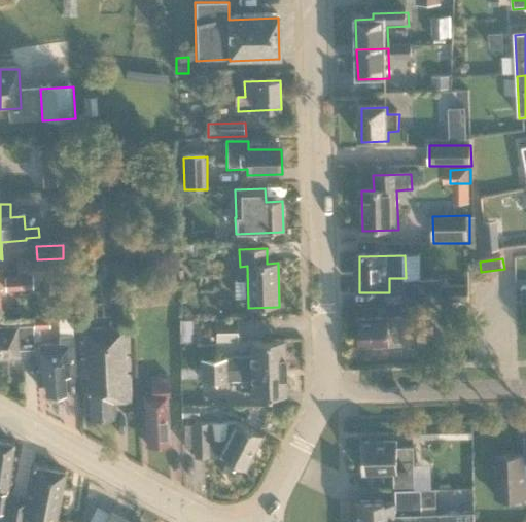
[(34,290),(33,277),(58,276),(57,261),(18,263),(19,278),(5,279),(6,292),(34,290)]
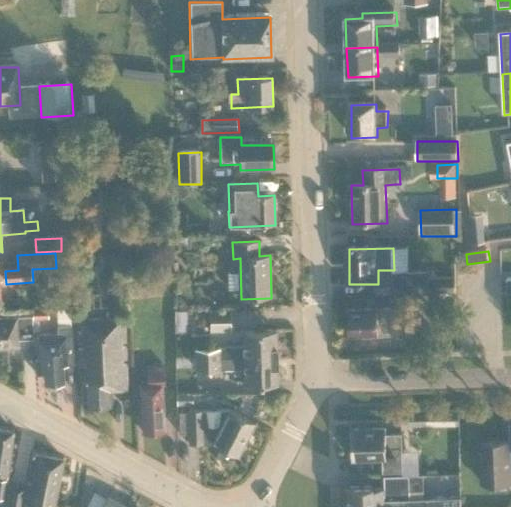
[(394,274),(394,270),(383,270),(378,270),(378,279),(378,284),(378,285),(394,285),(394,274)]
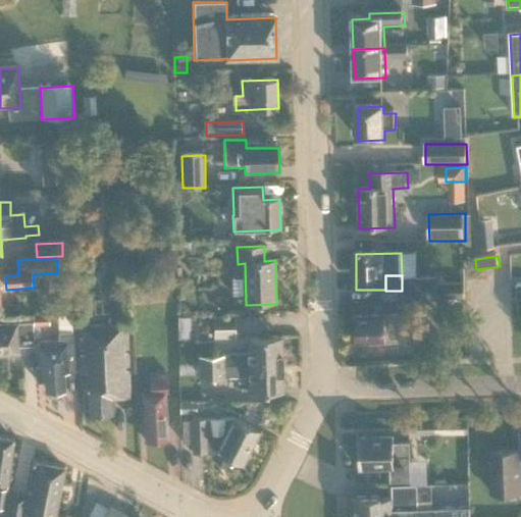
[(402,279),(403,303),(438,301),(438,285),(437,277),(402,279)]
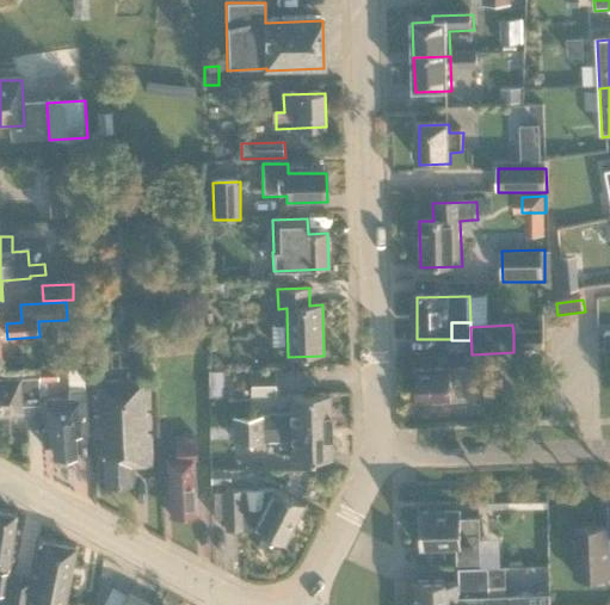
[(544,332),(513,333),(513,352),(546,351),(544,332)]
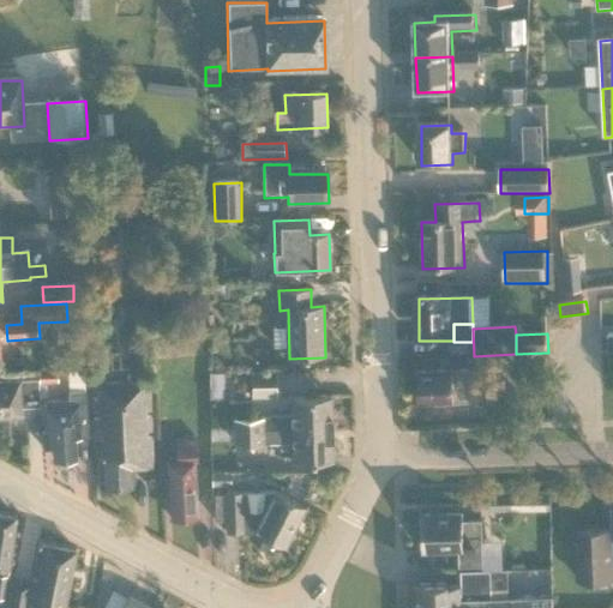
[(421,405),(478,404),(476,372),(420,373),(421,405)]
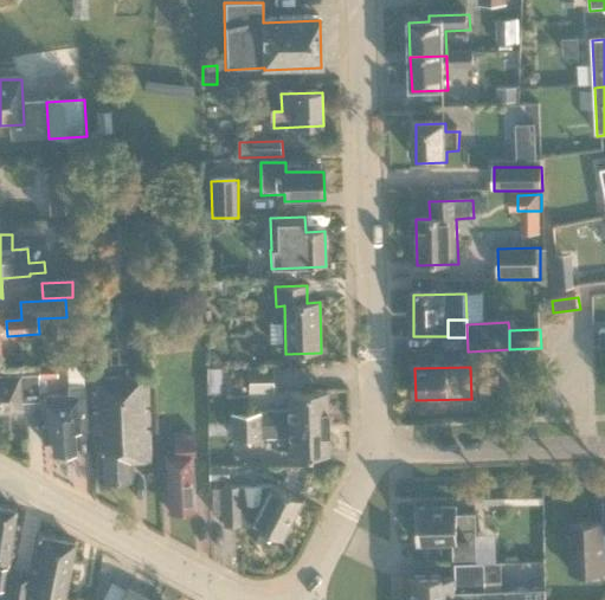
[(39,379),(40,393),(47,393),(46,380),(59,380),(58,368),(39,369),(40,379),(39,379)]
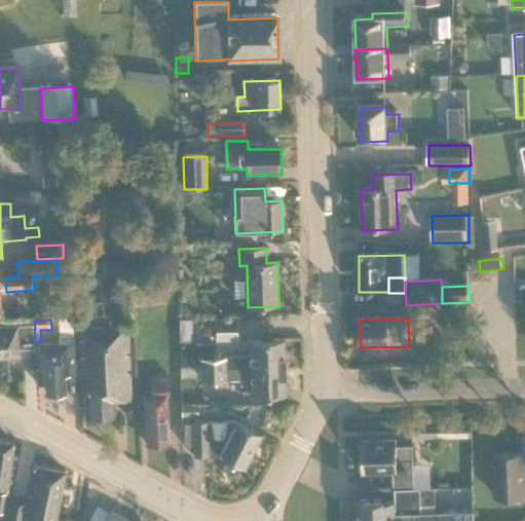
[(211,321),(211,343),(237,343),(237,321),(211,321)]
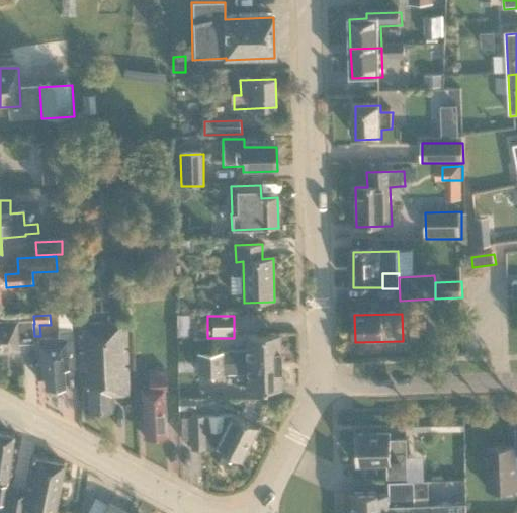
[(460,338),(459,317),(445,317),(446,338),(460,338)]
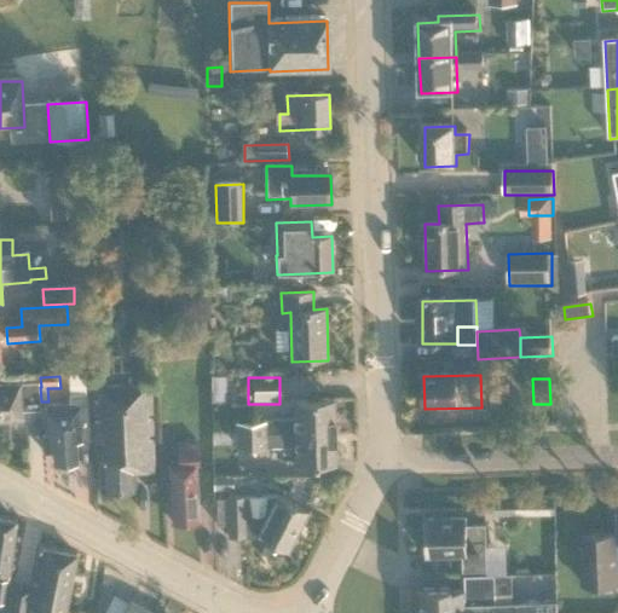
[(40,403),(41,402),(40,387),(40,385),(0,387),(0,422),(26,422),(24,414),(41,412),(40,403)]
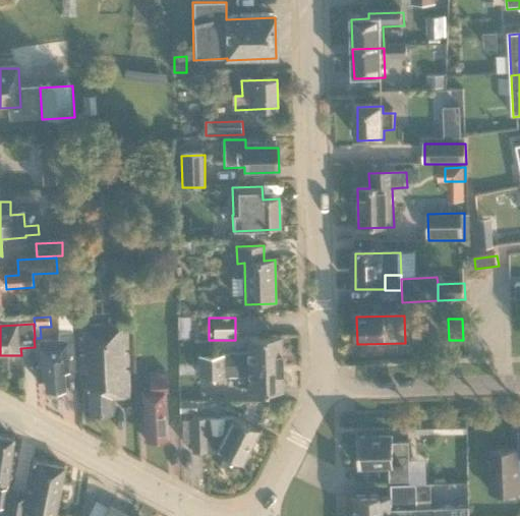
[(130,398),(129,384),(127,327),(79,329),(80,375),(87,374),(87,391),(89,391),(90,414),(113,413),(112,399),(130,398)]
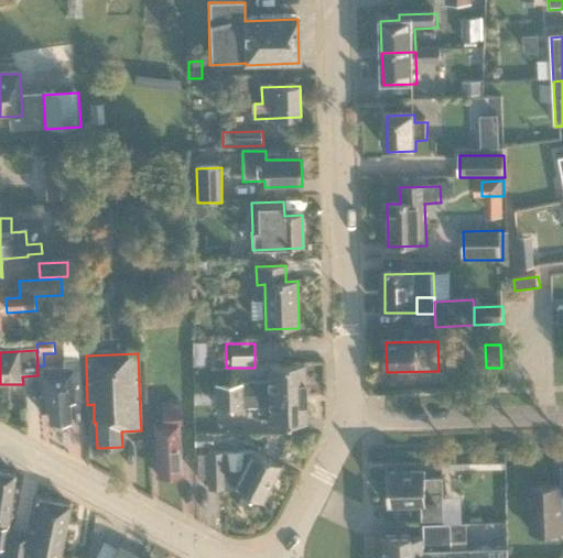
[(41,415),(51,415),(51,425),(71,424),(71,406),(83,405),(80,362),(65,363),(66,372),(43,373),(44,398),(40,398),(41,415)]
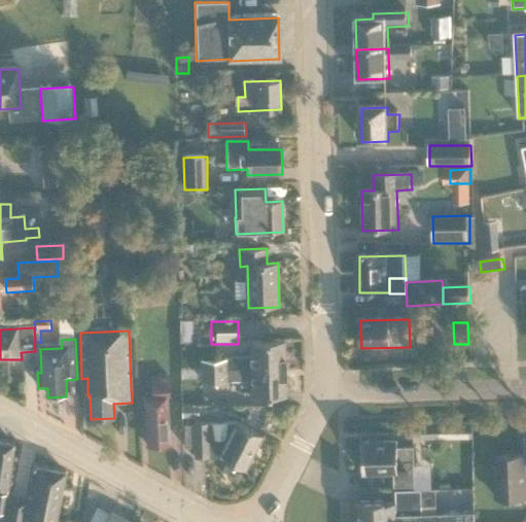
[(202,360),(202,372),(228,371),(241,371),(286,370),(285,341),(251,343),(251,357),(228,358),(228,360),(202,360)]
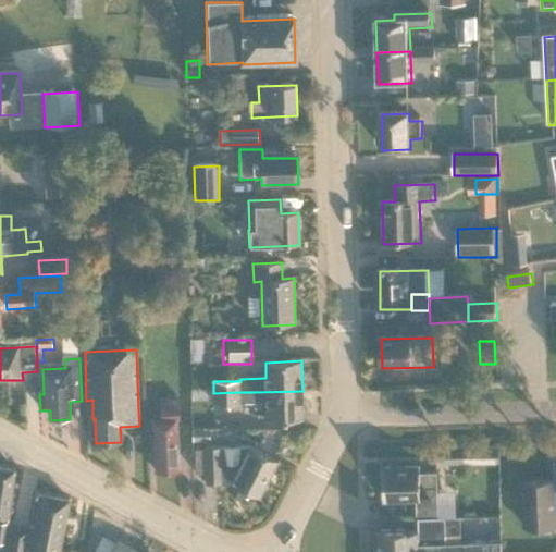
[(303,411),(303,391),(255,392),(255,404),(267,404),(268,411),(268,421),(304,420),(303,411)]
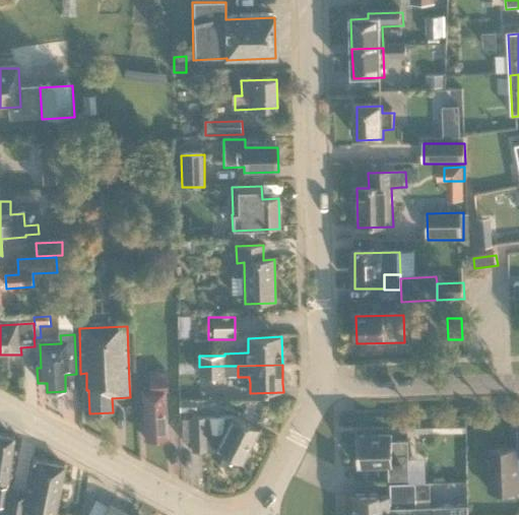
[(224,366),(199,367),(200,378),(224,377),(224,366)]
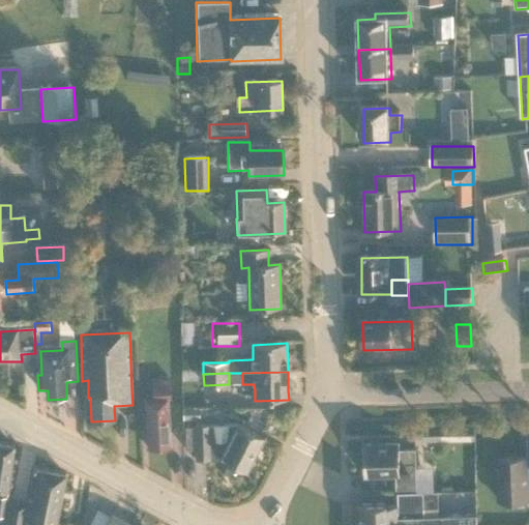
[(171,401),(171,390),(171,387),(170,381),(152,382),(153,388),(153,402),(146,402),(149,449),(149,450),(171,449),(171,447),(170,447),(167,401),(171,401)]
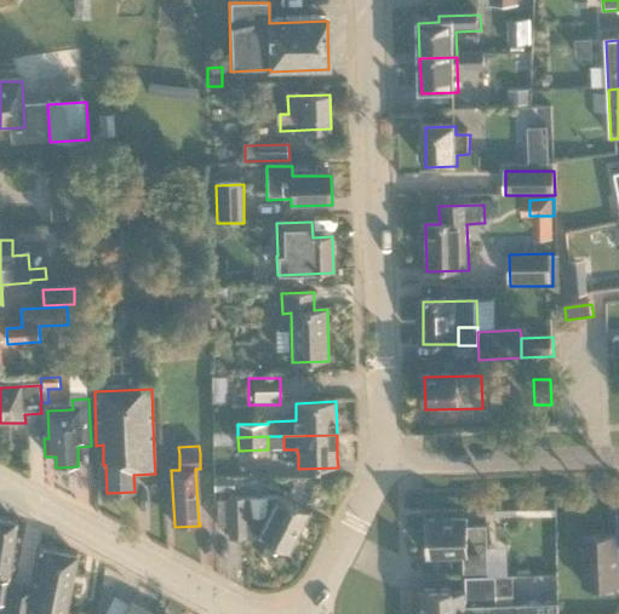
[(218,528),(229,528),(229,541),(245,540),(247,537),(258,537),(257,539),(287,555),(308,516),(276,499),(245,499),(228,499),(228,501),(217,501),(218,528)]
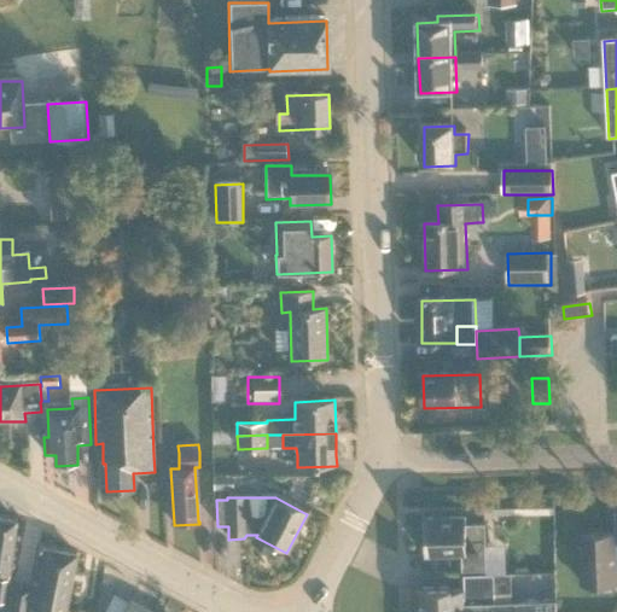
[(516,501),(506,501),(485,502),(487,518),(517,517),(516,501)]
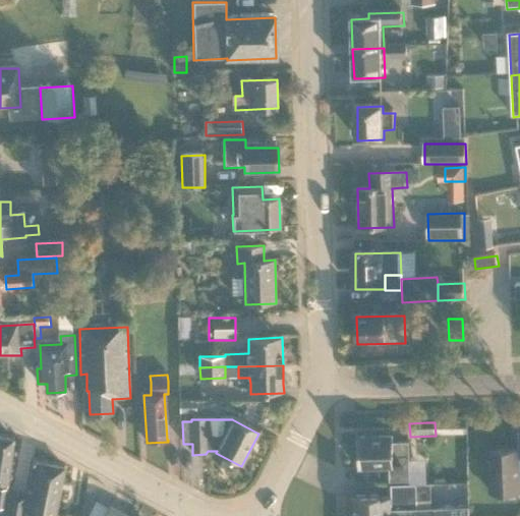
[(360,469),(391,468),(392,482),(411,481),(410,442),(394,443),(394,437),(359,438),(360,469)]
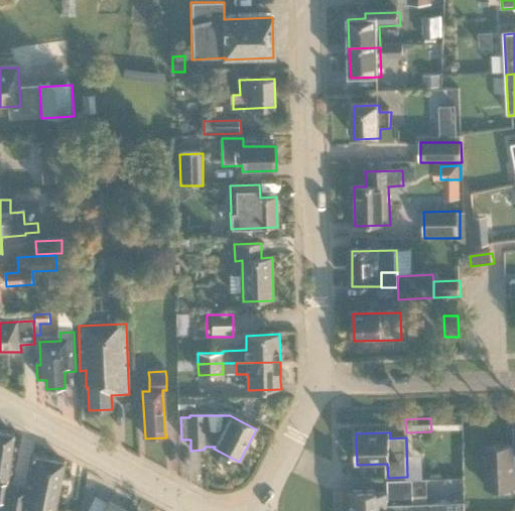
[(0,482),(7,483),(14,437),(0,434),(0,482)]
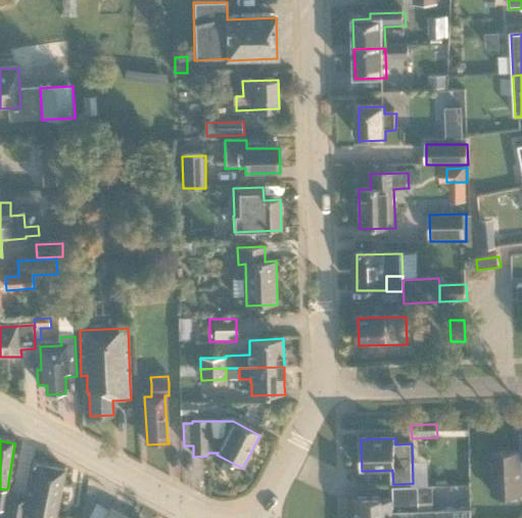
[(521,451),(492,453),(494,497),(521,495),(521,451)]
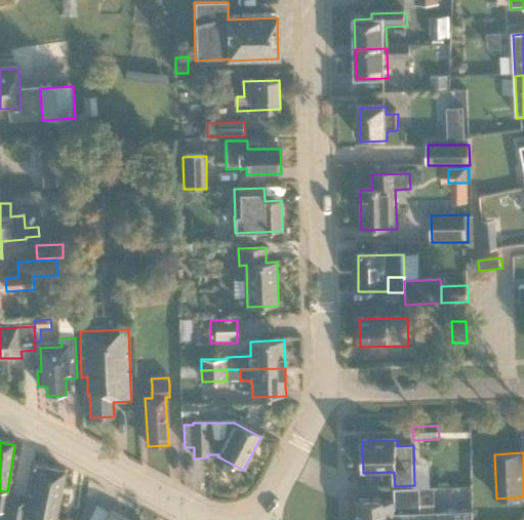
[(55,519),(66,473),(34,466),(27,502),(12,498),(8,519),(55,519)]
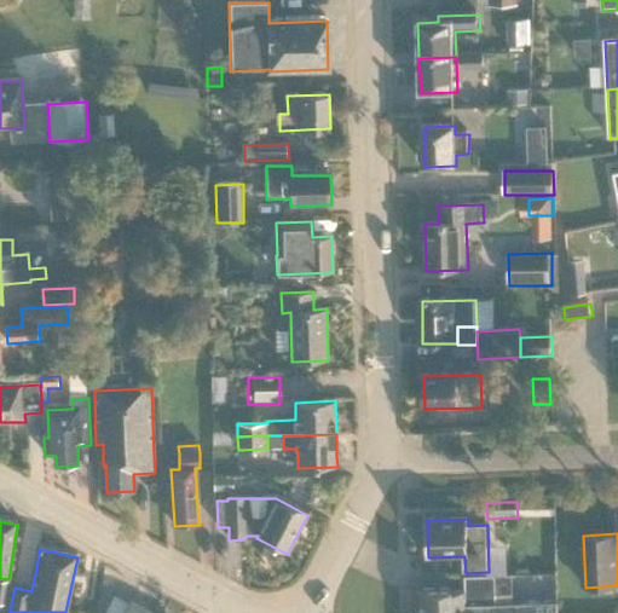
[(468,593),(467,612),(560,612),(560,603),(514,605),(513,576),(468,577),(468,593)]
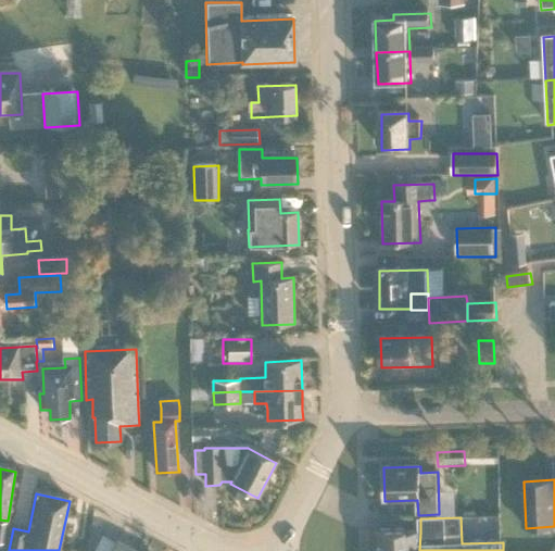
[(419,550),(420,533),(410,533),(410,530),(377,531),(378,550),(419,550)]
